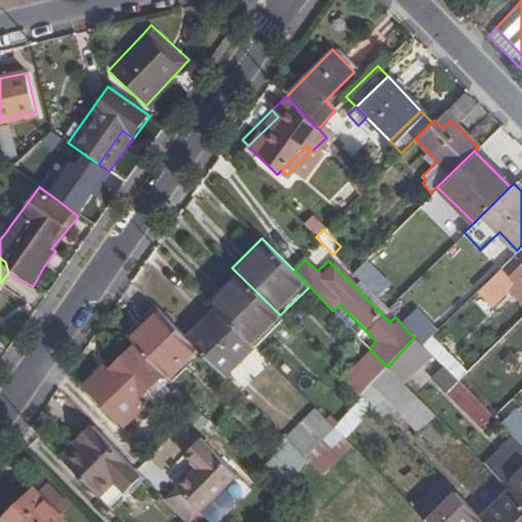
[(509,287),(521,302),(521,262),(506,277),(498,269),(476,291),(489,306),(509,287)]
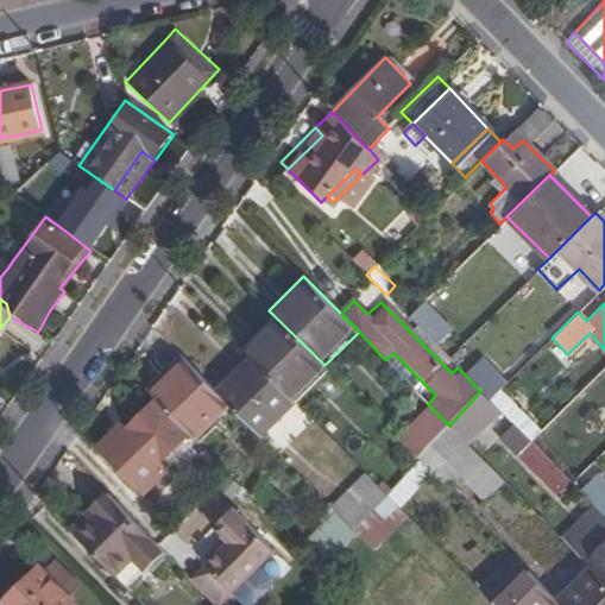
[(296,404),(327,371),(325,365),(273,315),(240,350),(250,359),(296,404)]
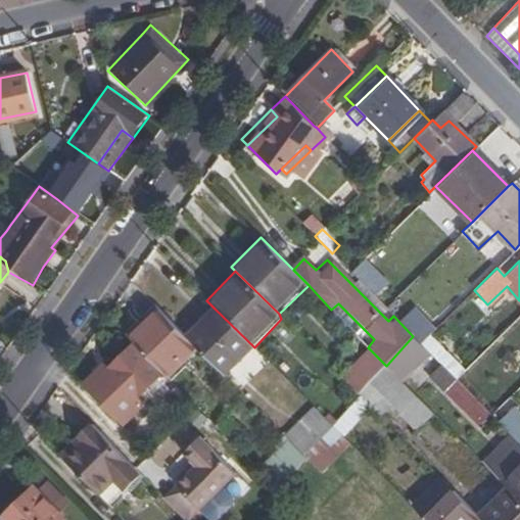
[(338,303),(331,310),(355,333),(361,326),(338,303)]
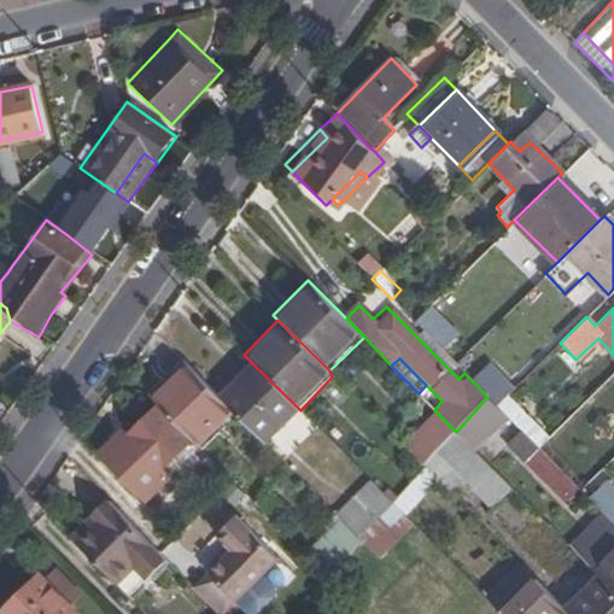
[(198,448),(233,414),(218,398),(186,364),(150,397),(198,448)]
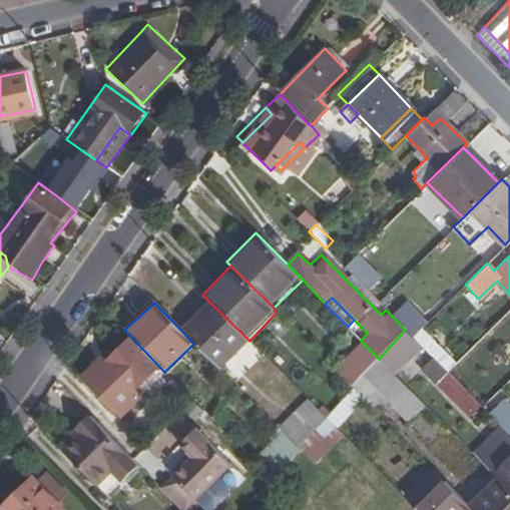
[(218,367),(249,341),(210,303),(181,331),(193,344),(218,367)]
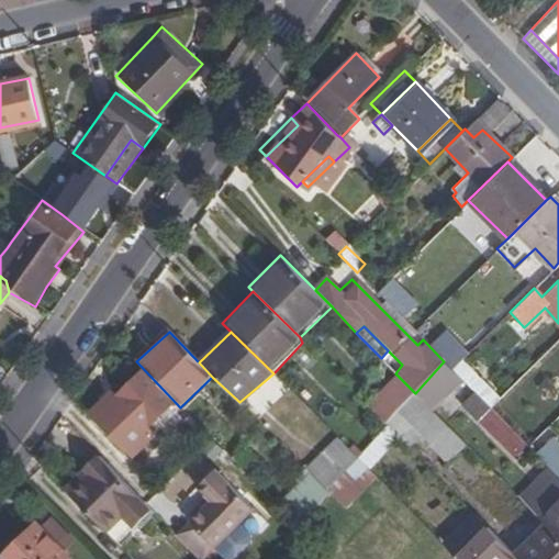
[(443,362),(415,393),(432,410),(462,380),(443,362)]
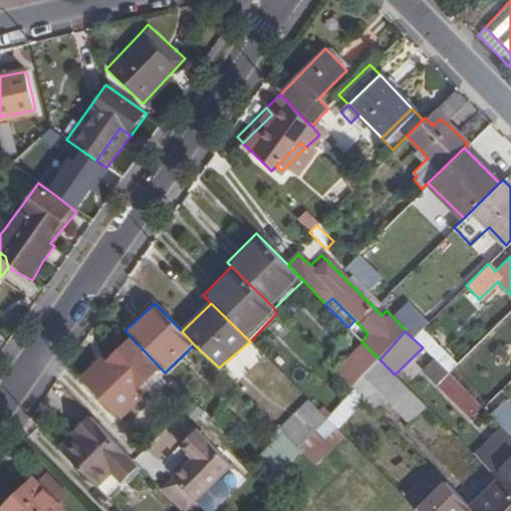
[(163,370),(131,338),(107,359),(100,357),(78,378),(120,422),(145,399),(140,393),(163,370)]
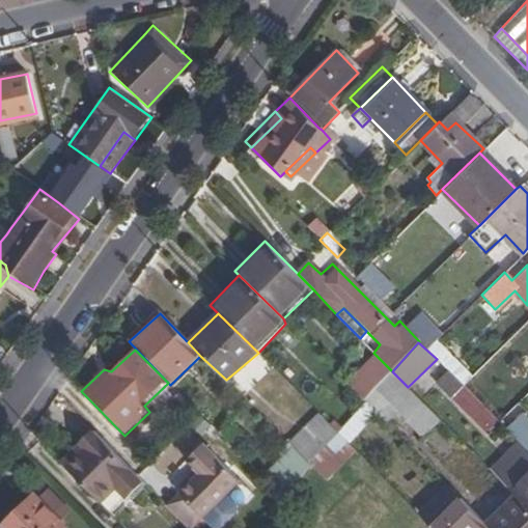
[(373,353),(345,382),(363,399),(373,390),(392,371),(373,353)]
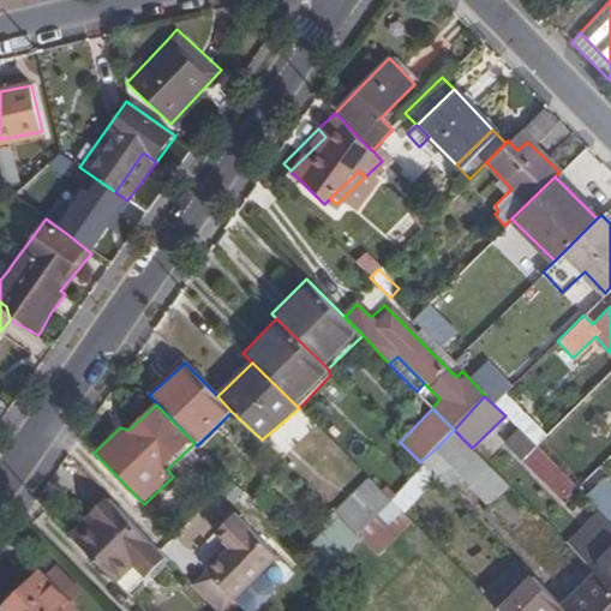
[(489,507),(509,485),(472,448),(454,430),(432,451),(457,477),(489,507)]
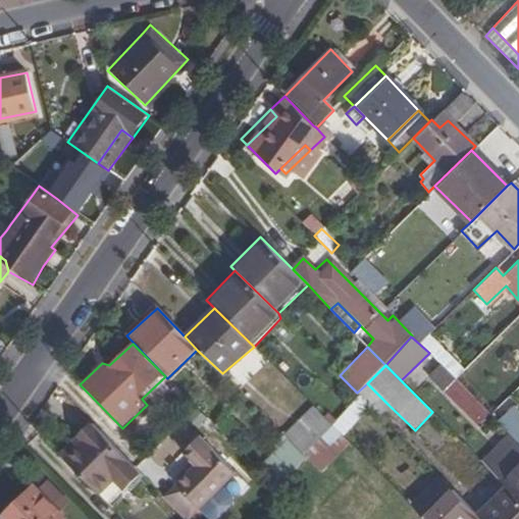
[(378,414),(388,405),(367,383),(357,393),(378,414)]
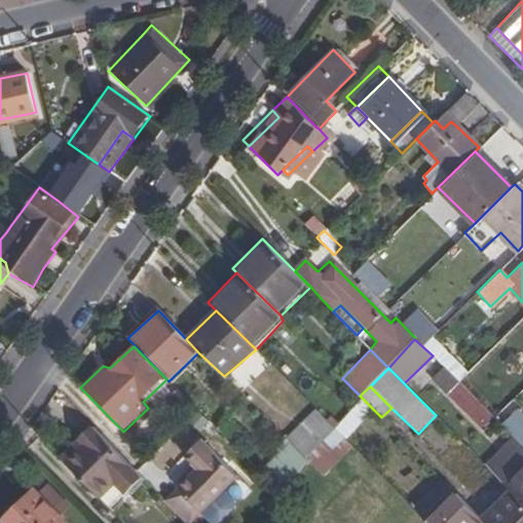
[(316,408),(288,440),(307,459),(334,426),(316,408)]
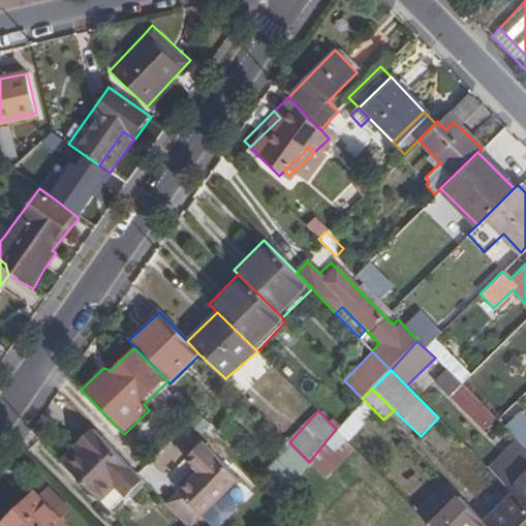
[(525,416),(520,411),(503,426),(521,442),(525,447),(525,416)]
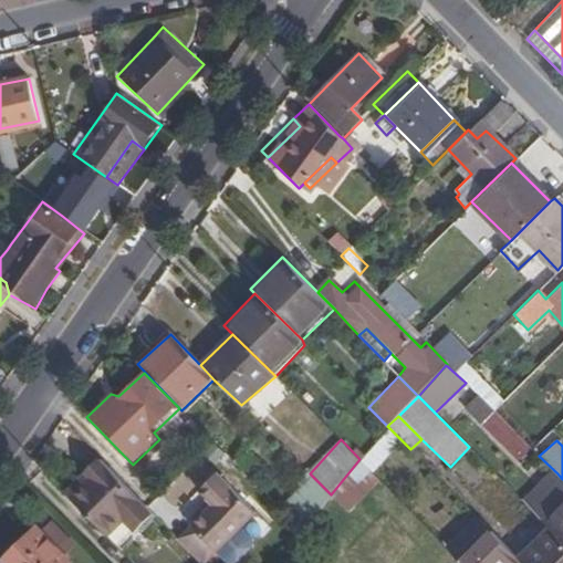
[(117,512),(135,496),(84,442),(68,457),(74,462),(53,480),(89,517),(106,500),(117,512)]
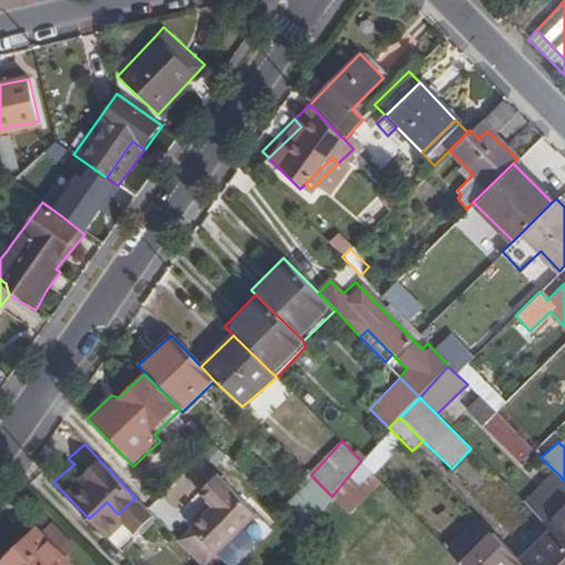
[(256,513),(219,472),(200,487),(214,502),(192,524),(218,550),(256,513)]
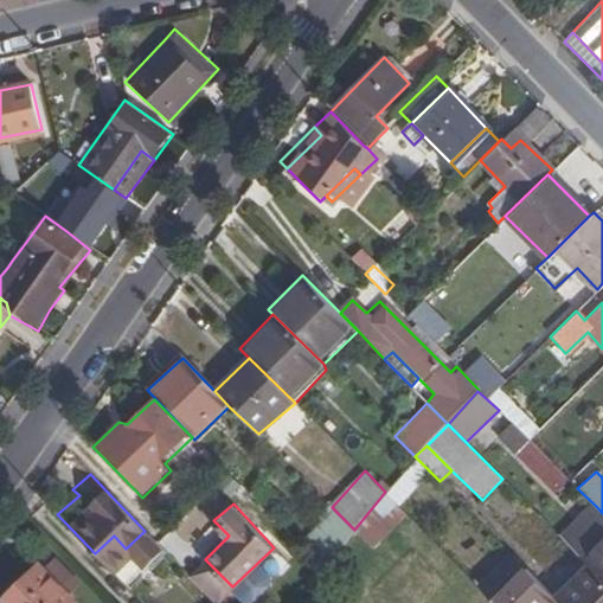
[(332,507),(299,545),(321,568),(354,530),(332,507)]
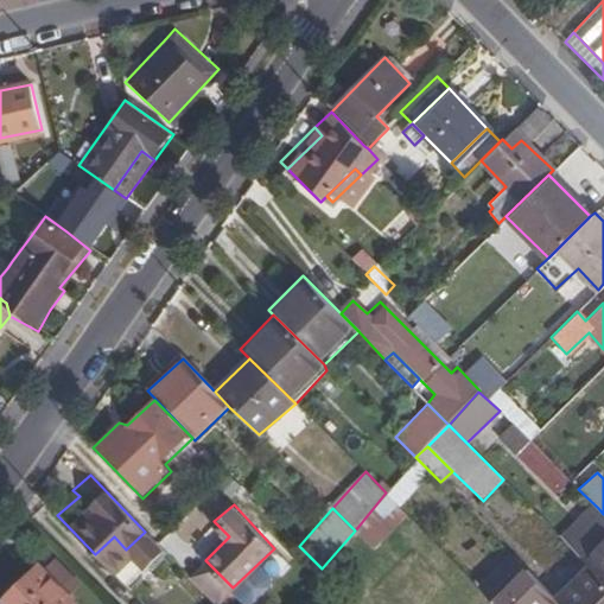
[(603,514),(598,508),(564,540),(583,559),(603,539),(603,514)]
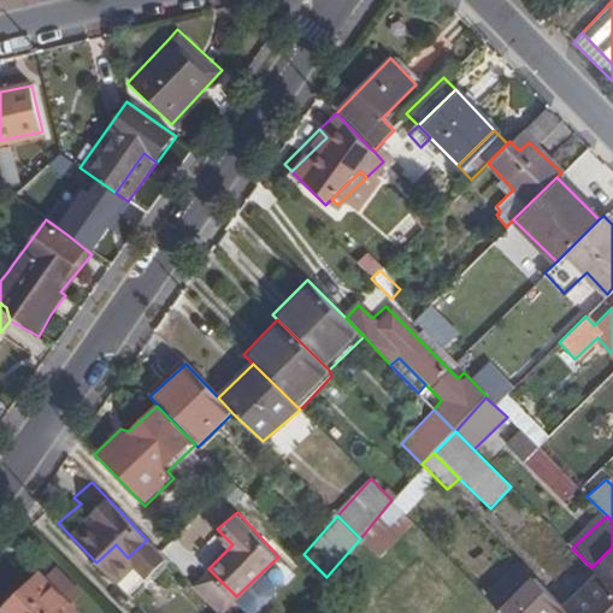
[(612,547),(591,567),(597,573),(612,589),(612,547)]
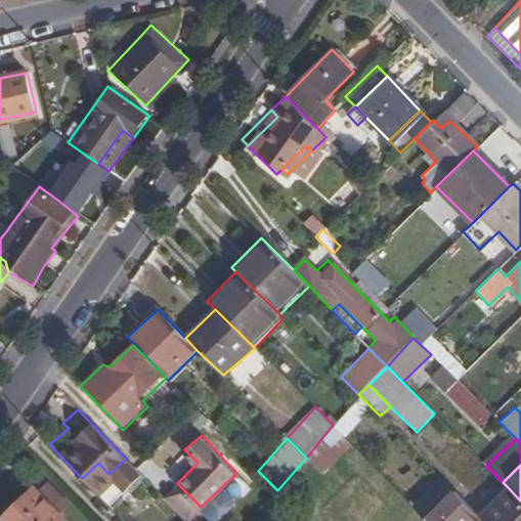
[(426,520),(474,520),(479,516),(452,489),(450,492),(439,481),(416,503),(427,515),(424,518),(426,520)]
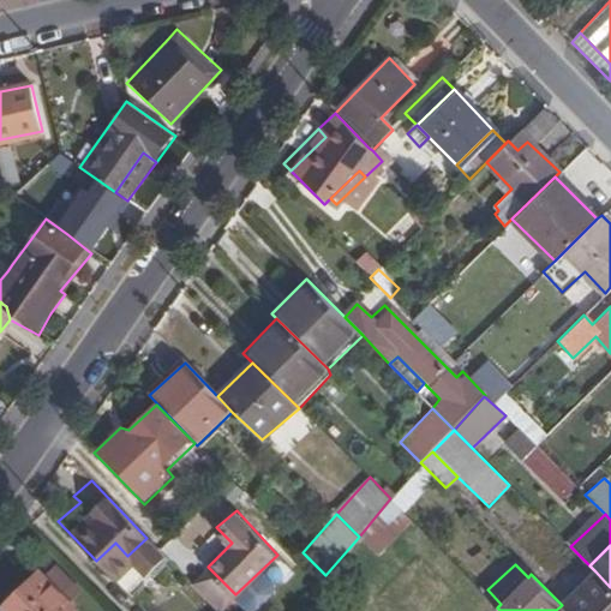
[(54,565),(42,576),(67,601),(78,591),(54,565)]
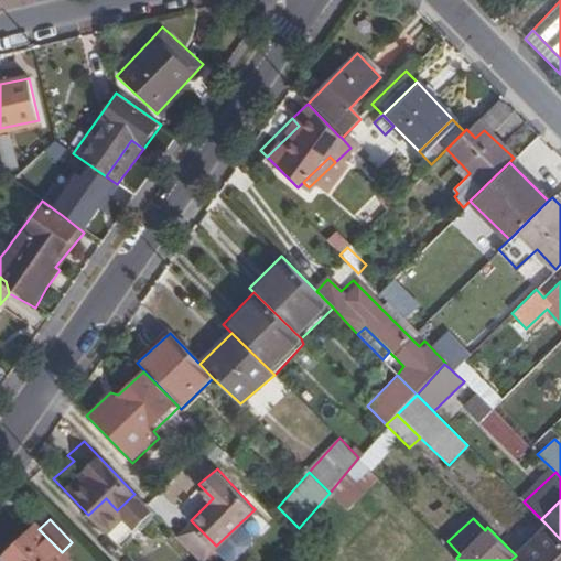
[(191,520),(191,519),(175,535),(201,560),(216,546),(191,520)]
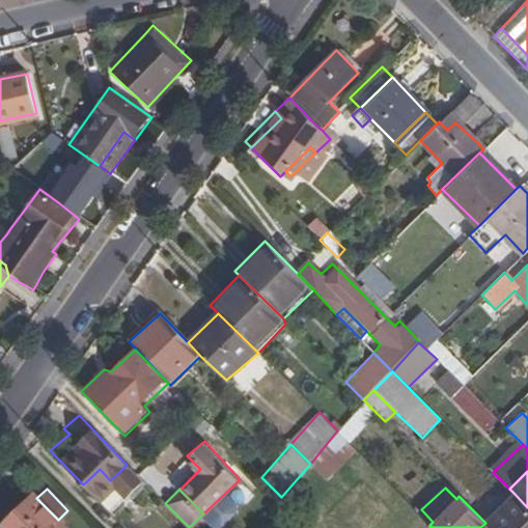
[(33,494),(1,525),(3,527),(62,527),(64,526),(58,520),(36,498),(33,494)]
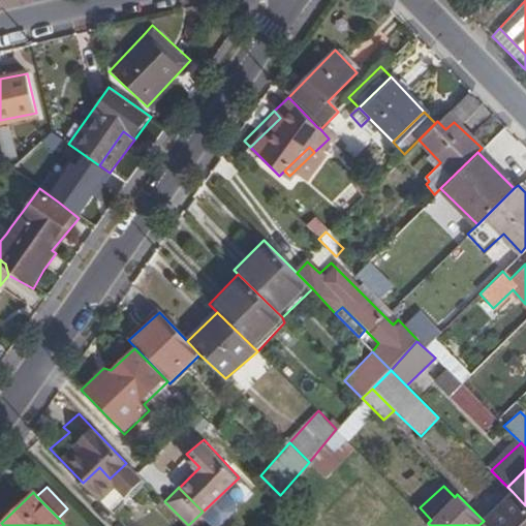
[(488,525),(525,525),(525,505),(513,492),(484,521),(488,525)]
